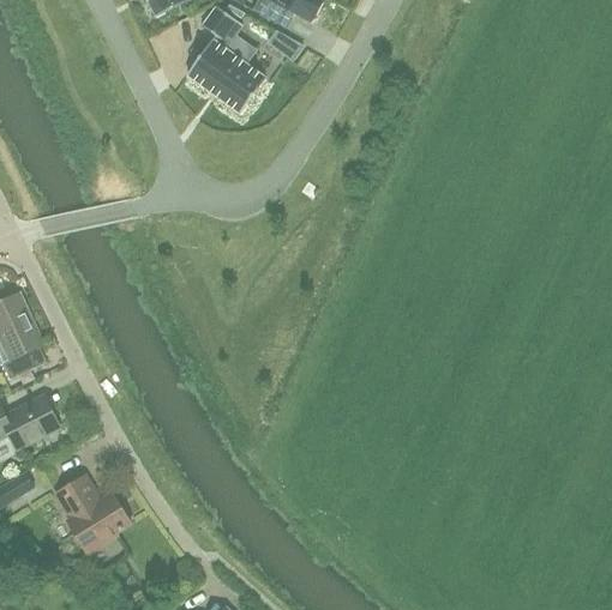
[(147,0),(154,16),(185,0),(147,0)]
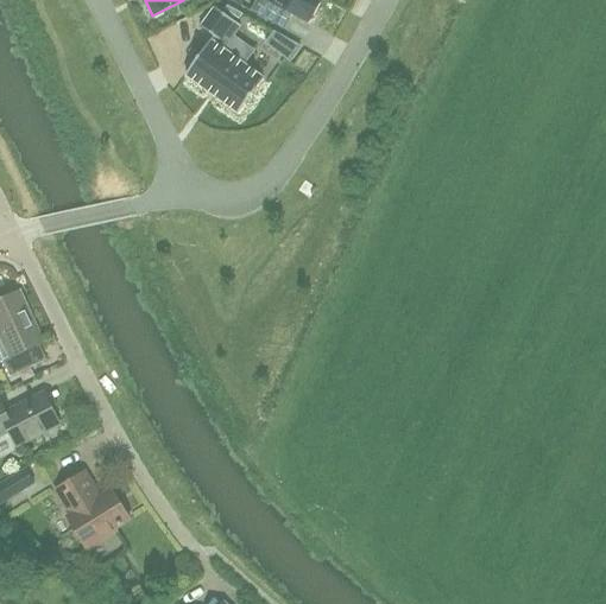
[(307,20),(317,0),(252,0),(248,8),(282,26),(290,11),(307,20)]
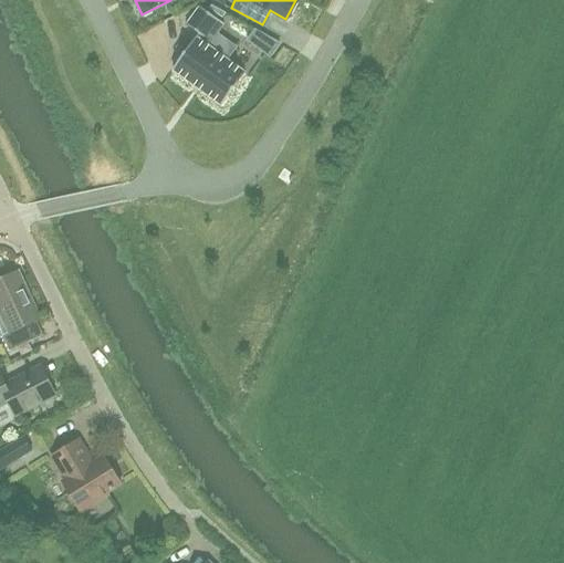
[(222,21),(198,4),(185,22),(197,31),(171,68),(220,103),(243,71),(226,58),(235,44),(216,31),(222,21)]
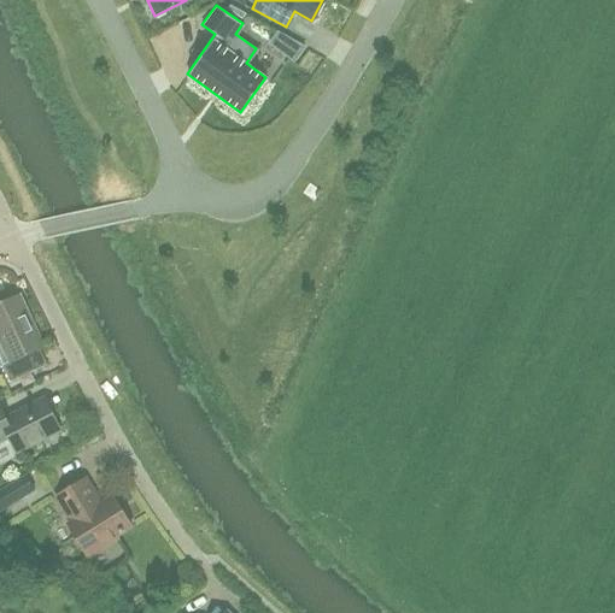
[(31,351),(44,346),(19,293),(0,301),(0,343),(7,360),(1,363),(9,379),(39,366),(31,351)]
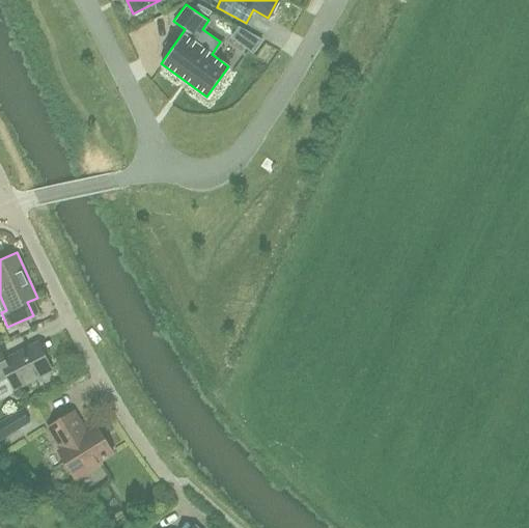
[(14,387),(50,368),(36,341),(4,359),(0,352),(0,378),(4,376),(9,378),(14,387)]
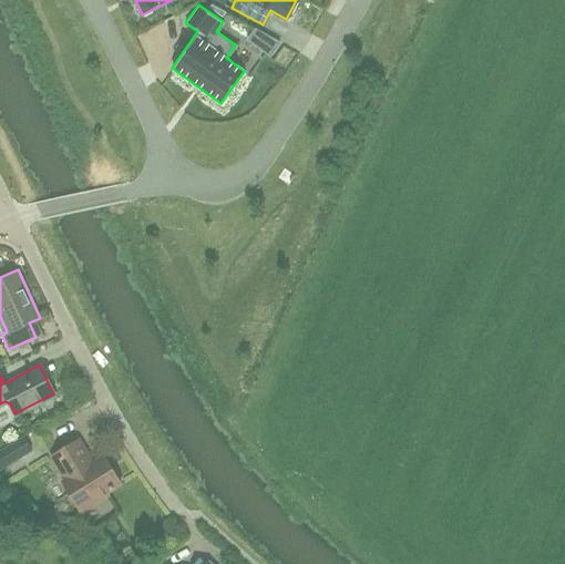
[(37,432),(18,449),(27,458),(44,442),(37,432)]
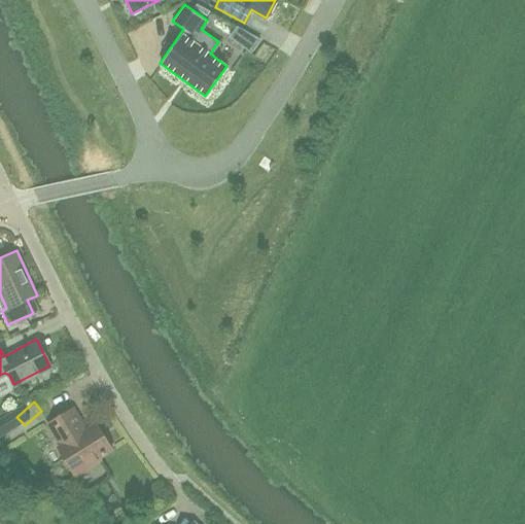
[(98,456),(111,449),(96,423),(84,429),(72,408),(47,422),(61,444),(58,446),(74,474),(100,459),(98,456)]
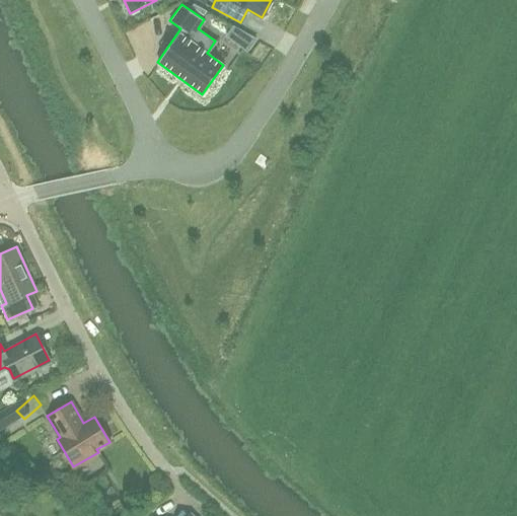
[(191,515),(192,515),(217,515),(203,502),(191,515)]
